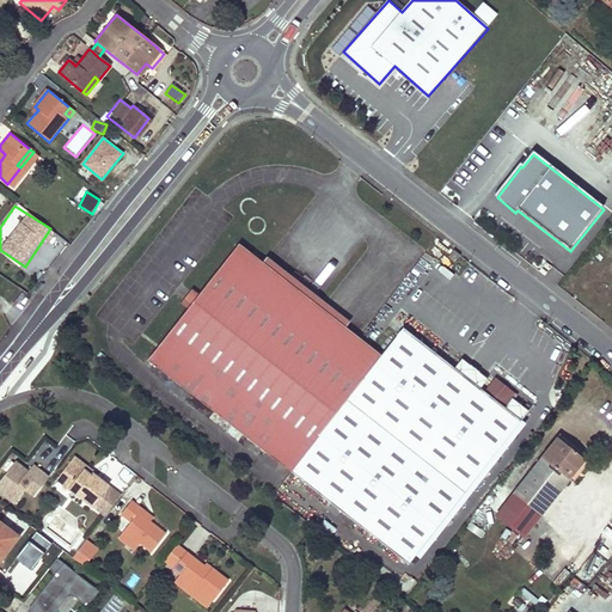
[(520,420),(424,346),(410,335),(396,337),(383,355),(338,320),(239,244),(148,360),(291,472),(311,487),(410,563),(520,420)]
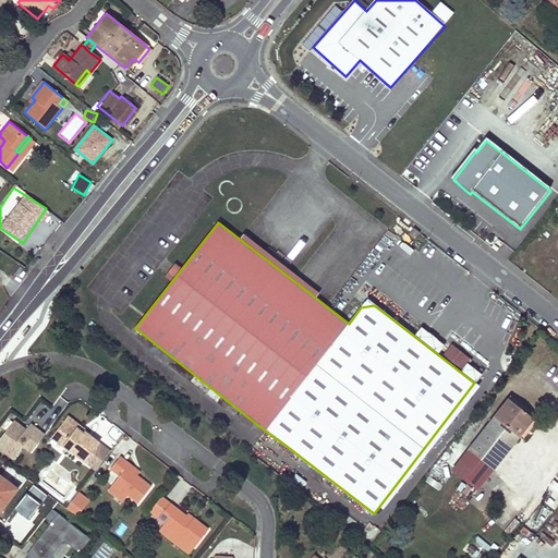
[(413,229),(409,233),(415,239),(420,233),(413,229)]
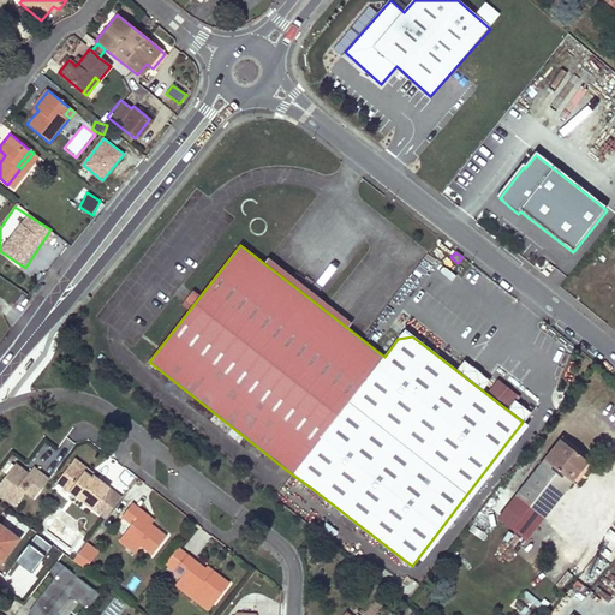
[(563,437),(560,441),(580,458),(583,454),(563,437)]
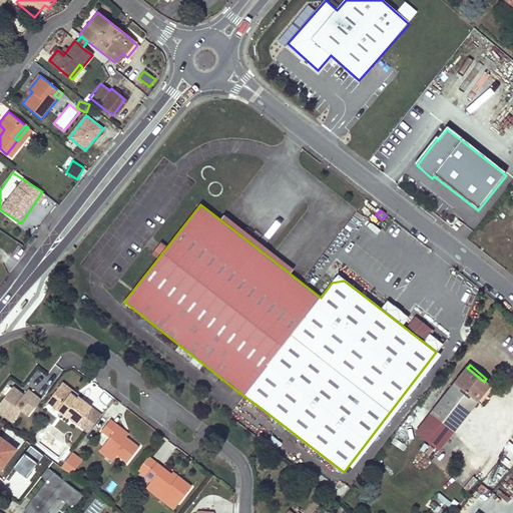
[(467,368),(430,414),(454,433),(477,404),(491,387),(484,382),(467,368)]
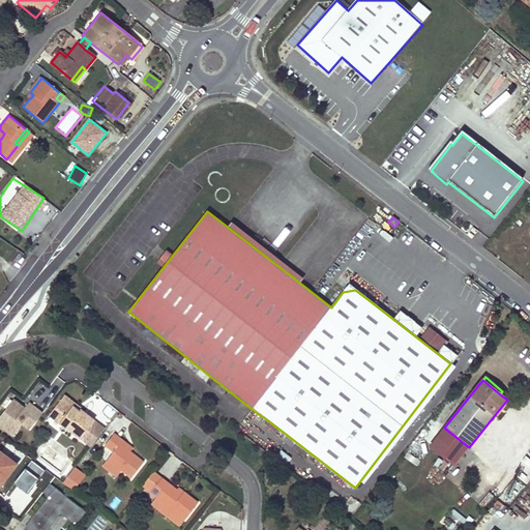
[(65,395),(62,399),(79,411),(81,409),(81,408),(65,395)]
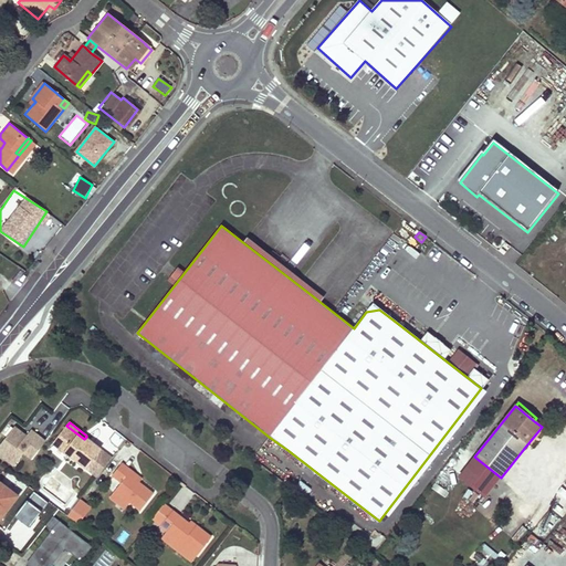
[(66,426),(53,442),(86,468),(101,449),(86,437),(84,439),(66,426)]
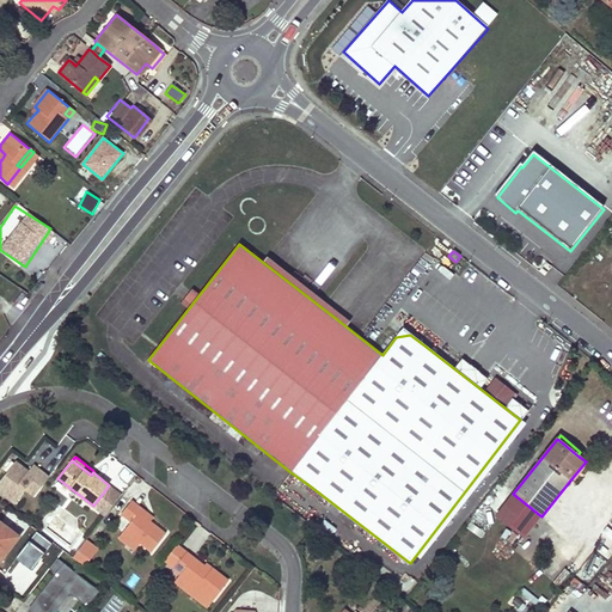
[(586,461),(569,482),(574,485),(589,465),(586,461)]
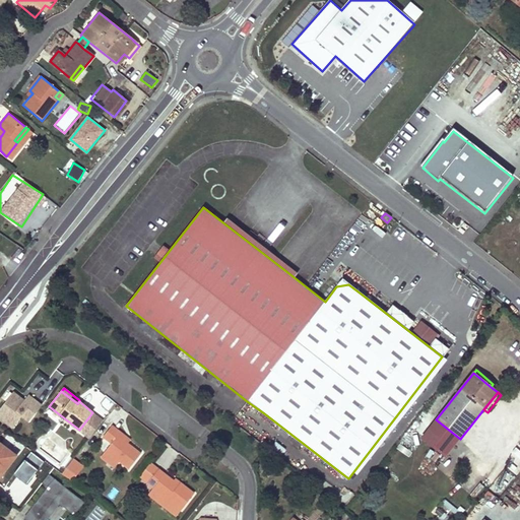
[(29,423),(43,406),(28,396),(24,401),(13,393),(0,409),(0,417),(13,429),(22,417),(29,423)]
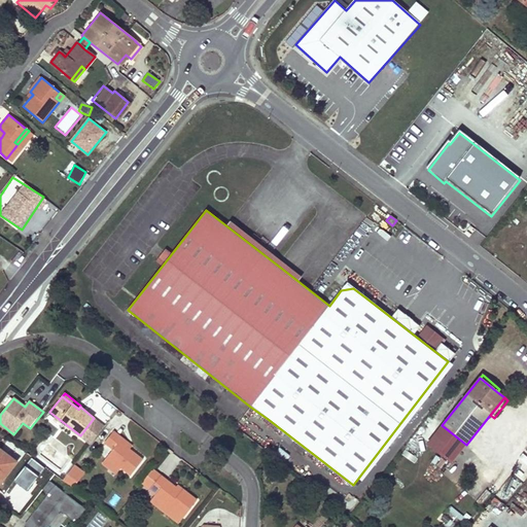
[(115,430),(100,450),(132,475),(145,459),(133,449),(123,441),(125,437),(115,430)]
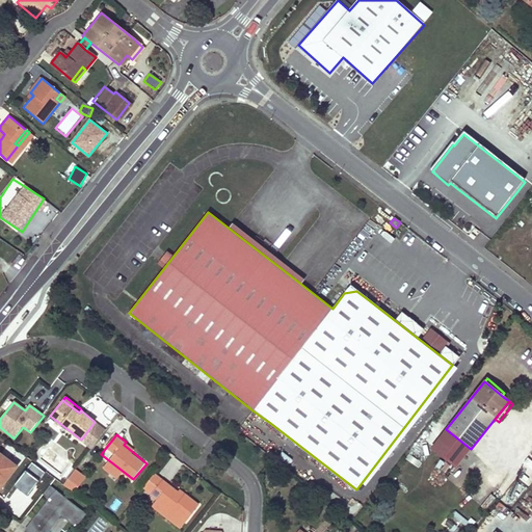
[(126,442),(124,445),(134,453),(137,450),(126,442)]
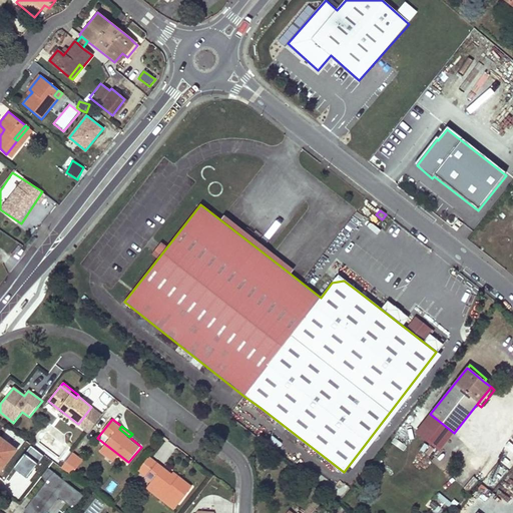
[(0,469),(15,450),(0,437),(0,469)]
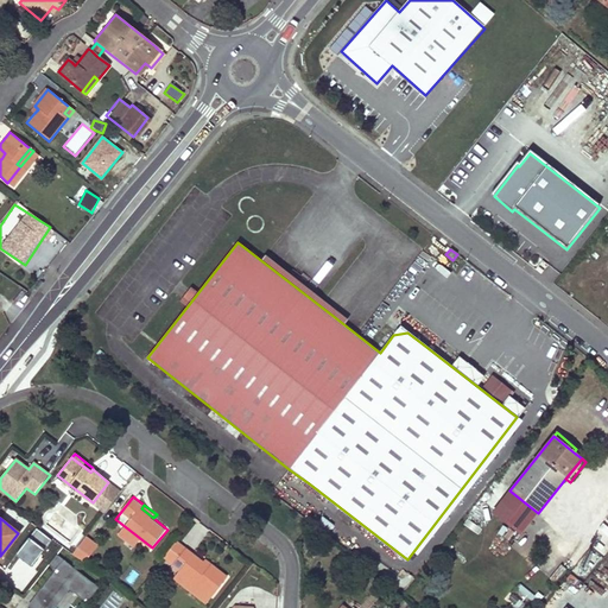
[(78,549),(73,556),(83,563),(89,557),(78,549)]
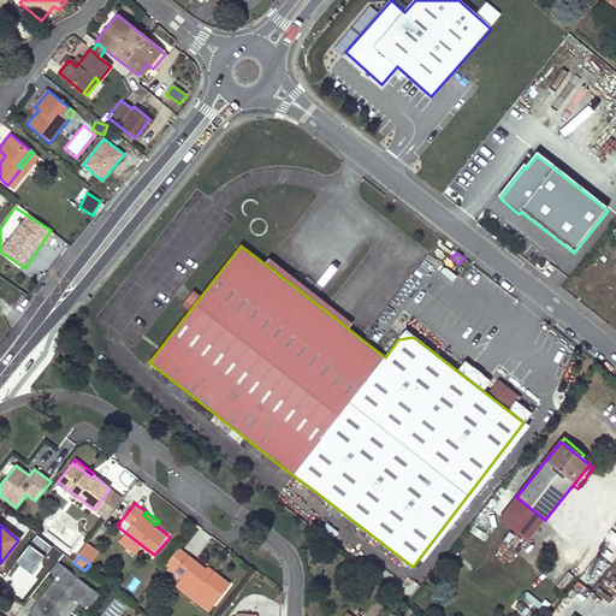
[(190,557),(176,574),(182,579),(214,604),(231,585),(215,572),(213,574),(208,570),(190,557)]
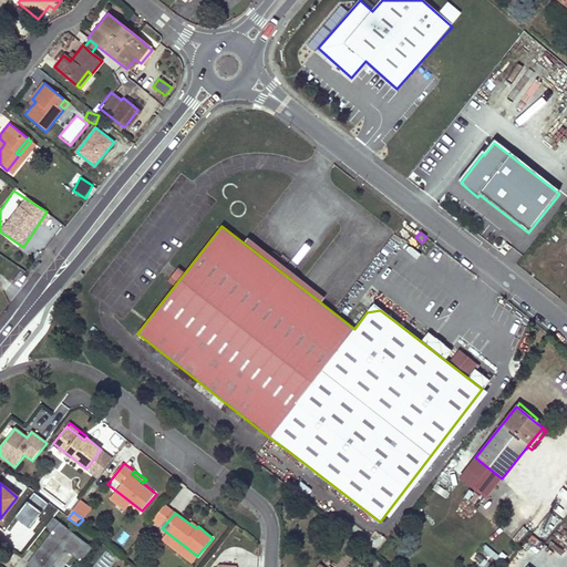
[(81,560),(92,545),(53,516),(45,526),(51,529),(27,564),(30,566),(29,566),(51,566),(65,548),(81,560)]
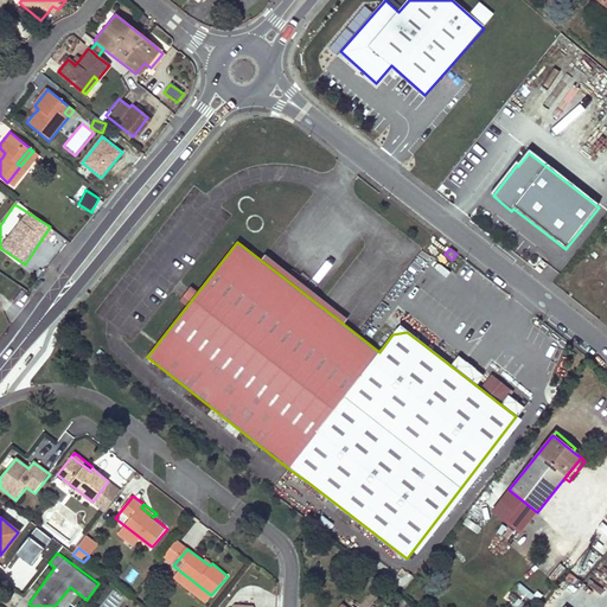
[(179,570),(173,577),(205,604),(211,595),(179,570)]
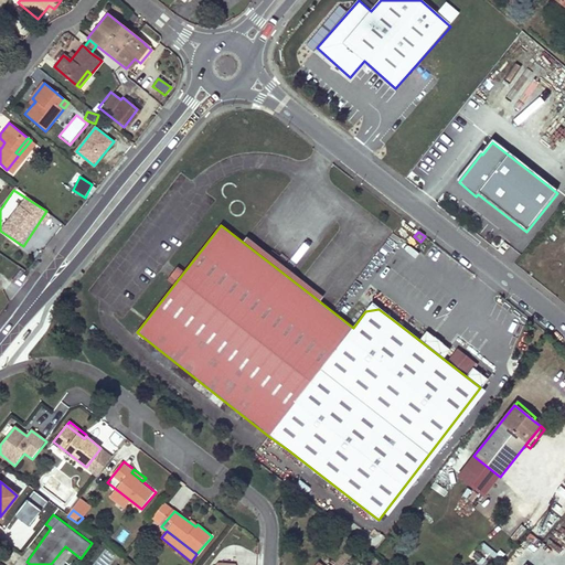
[(484,542),(480,546),(494,557),(498,553),(484,542)]
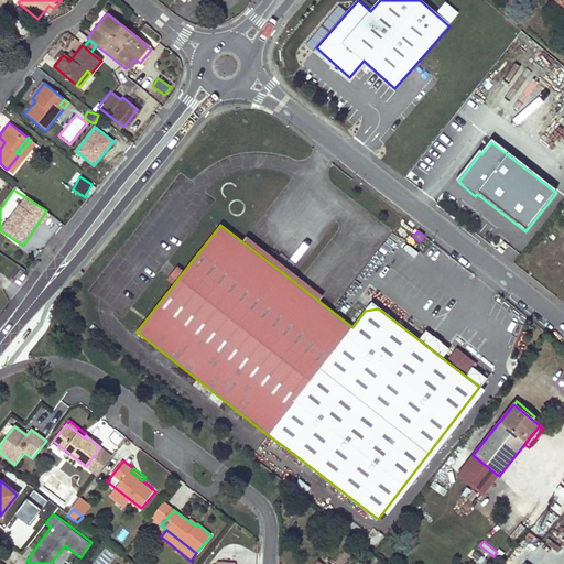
[(474,550),(469,557),(480,563),(483,563),(487,557),(474,550)]
